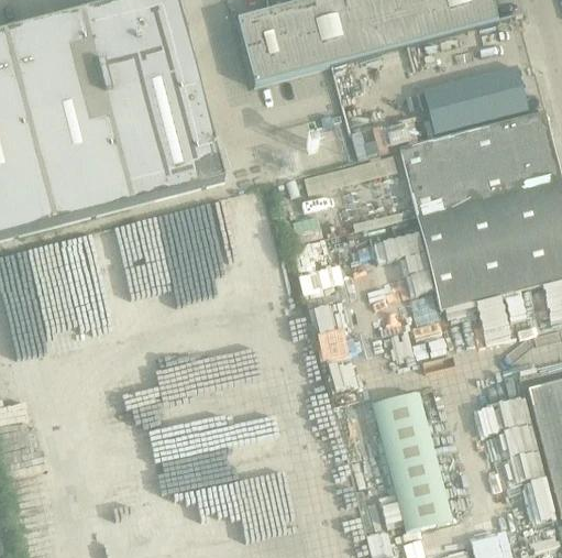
[(123,0),(83,11),(132,205),(226,181),(177,0),(123,0)]
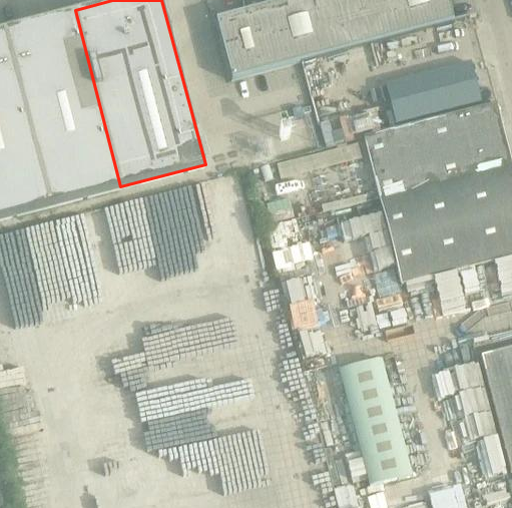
[(476,14),(476,12),(454,18),(449,0),(281,0),(215,17),(231,77),(476,14)]
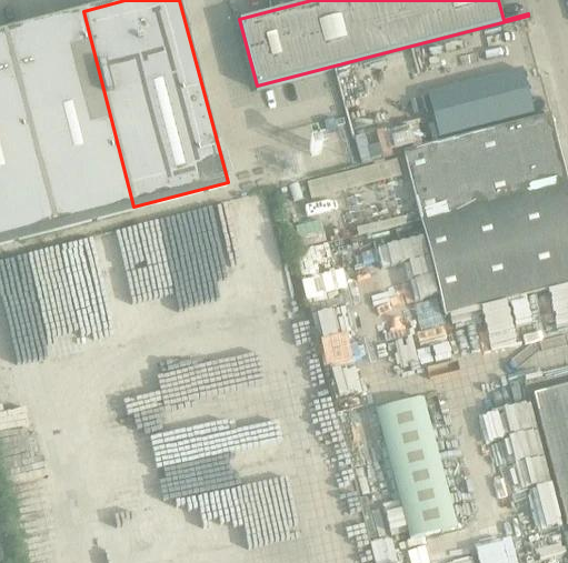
[(83,11),(5,31),(56,227),(133,207),(83,11)]
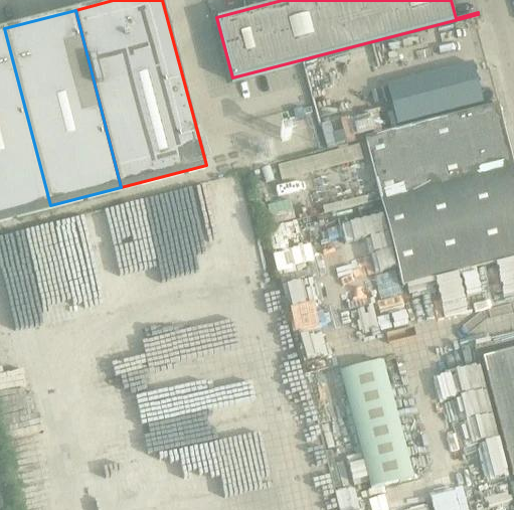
[(4,28),(0,29),(0,218),(50,205),(4,28)]
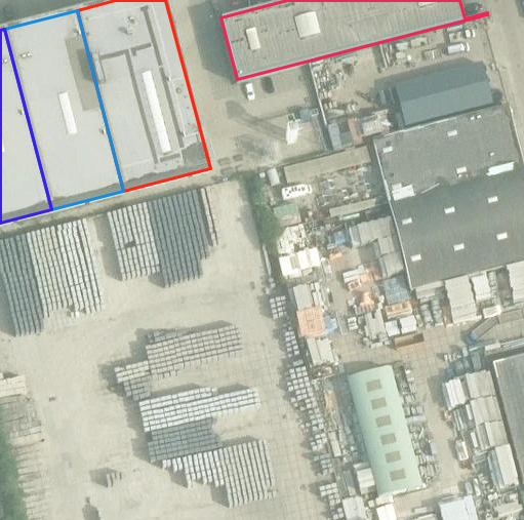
[(482,62),(395,84),(405,125),(493,102),(482,62)]
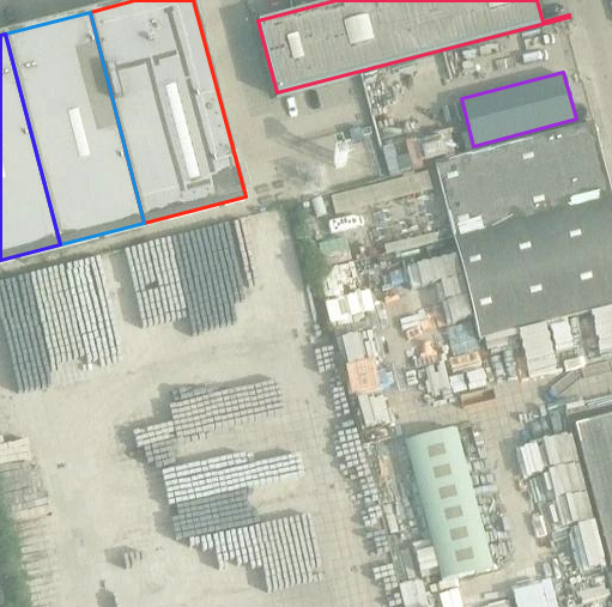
[(611,177),(600,120),(438,153),(477,333),(611,304),(611,177)]
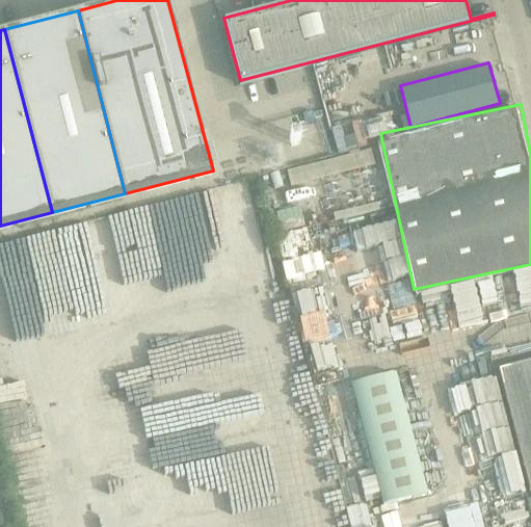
[(366,503),(428,489),(400,368),(339,383),(366,503)]
